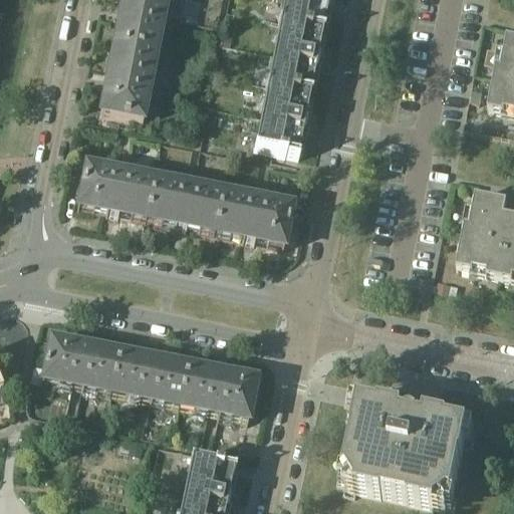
[(156,61),(167,0),(124,0),(122,13),(120,12),(119,14),(120,14),(119,23),(118,23),(117,25),(119,26),(114,53),(156,61)]
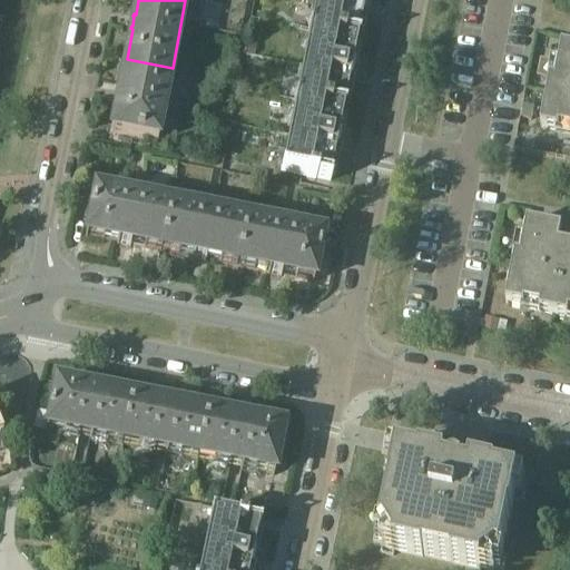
[(363,0),(314,0),(308,32),(355,41),(361,12),(364,13),(364,11),(361,11),(363,1),(366,2),(366,0),(363,0)]
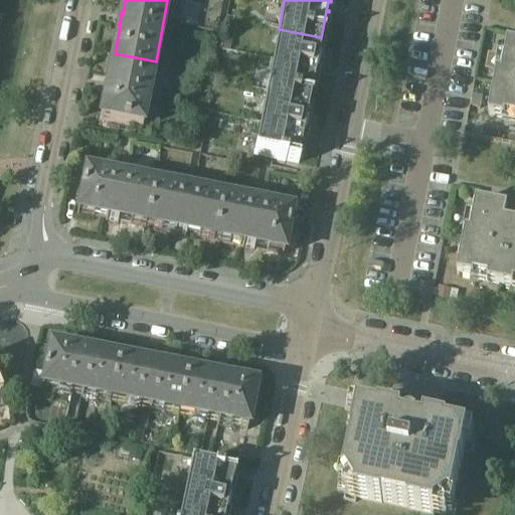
[(279,29),(267,93),(310,101),(315,74),(316,74),(316,73),(314,73),(316,64),(318,65),(318,64),(316,63),(321,37),(279,29)]
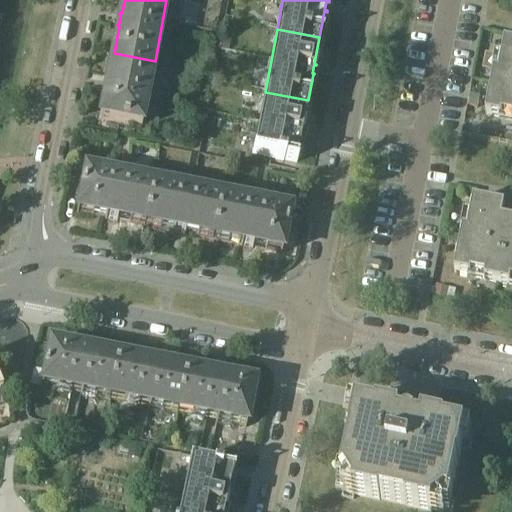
[(222,35),(220,50),(230,51),(232,36),(222,35)]
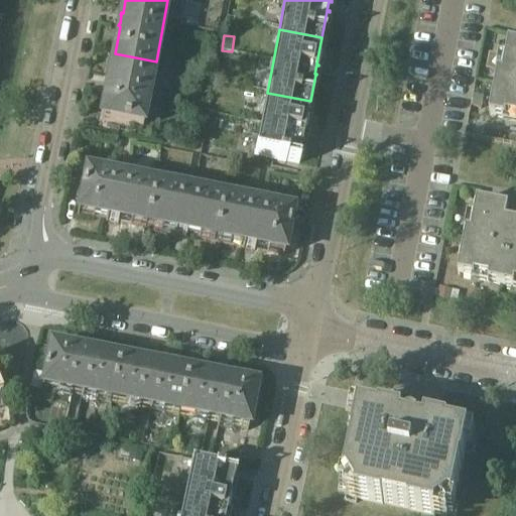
[(515,44),(510,43),(504,74),(499,73),(490,116),(507,120),(507,117),(515,118),(515,44)]
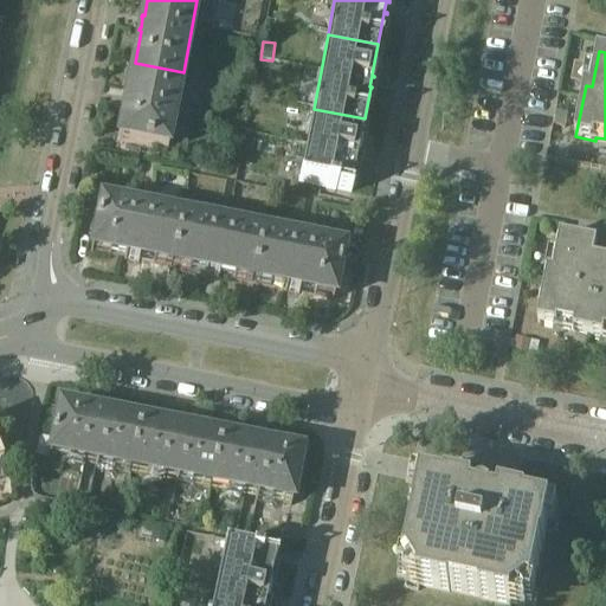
[(167,154),(184,72),(135,63),(128,96),(126,95),(126,97),(127,97),(124,108),(123,108),(123,109),(127,110),(121,142),(117,141),(117,143),(167,154)]
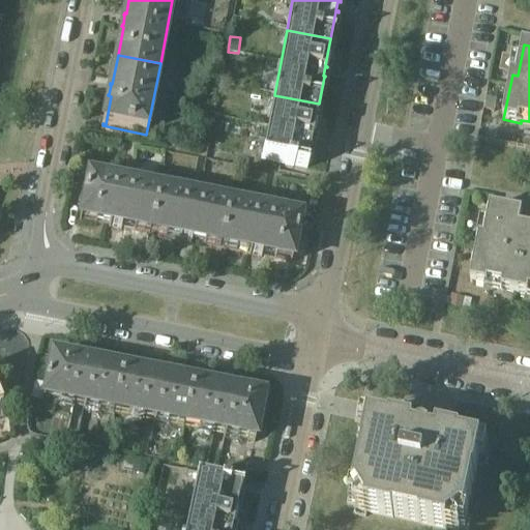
[(314,130),(319,104),(274,95),(262,159),(282,165),(282,166),(293,168),(293,167),(306,170),(306,168),(305,168),(311,142),(313,142),(313,141),(311,140),(313,131),(315,131),(316,130),(314,130)]
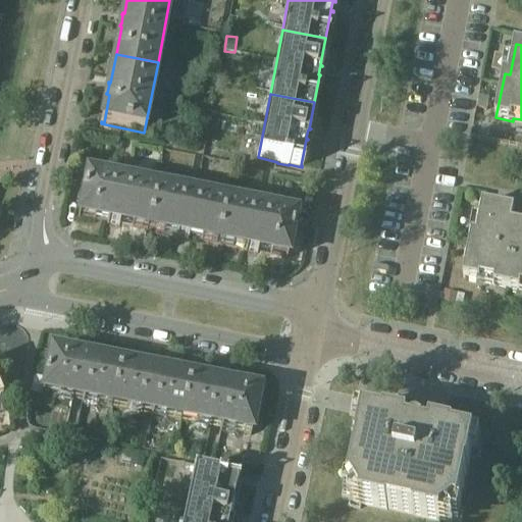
[(106,225),(108,226),(108,225),(117,227),(119,228),(119,227),(148,232),(156,190),(86,175),(77,219),(80,220),(80,218),(107,224),(106,225)]
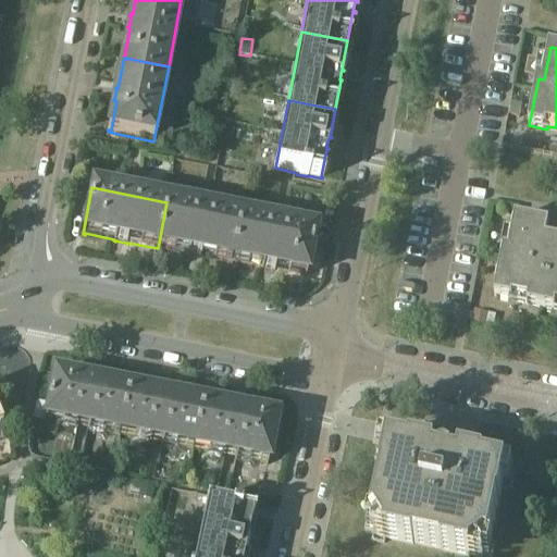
[(188,256),(189,256),(190,257),(190,255),(199,257),(199,258),(200,258),(201,257),(232,262),(240,217),(166,202),(158,248),(188,255),(188,256)]
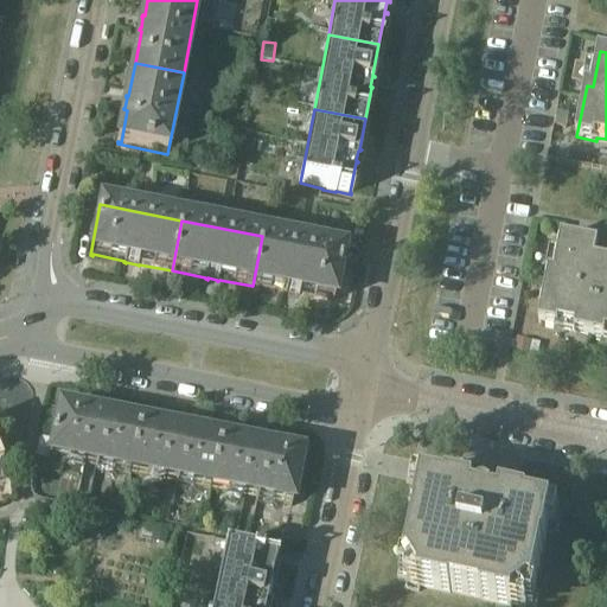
[(285,294),(287,294),(288,294),(288,293),(298,295),(298,296),(300,296),(301,295),(332,302),(343,251),(262,236),(253,286),(285,293),(285,294)]
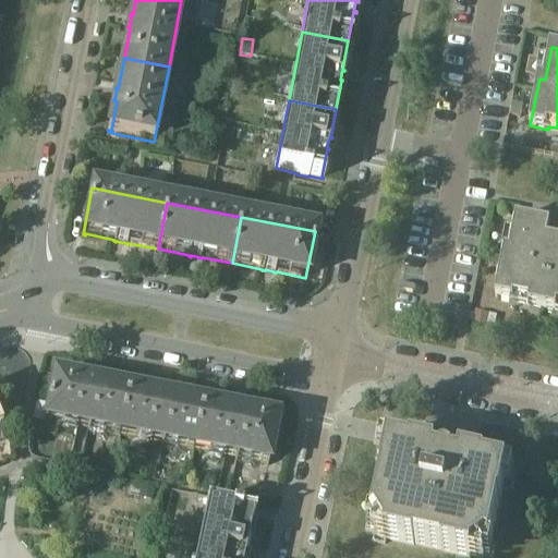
[(557,306),(557,231),(550,230),(552,226),(517,219),(511,252),(506,251),(496,299),(514,302),(514,299),(530,301),(529,306),(557,313),(557,306)]
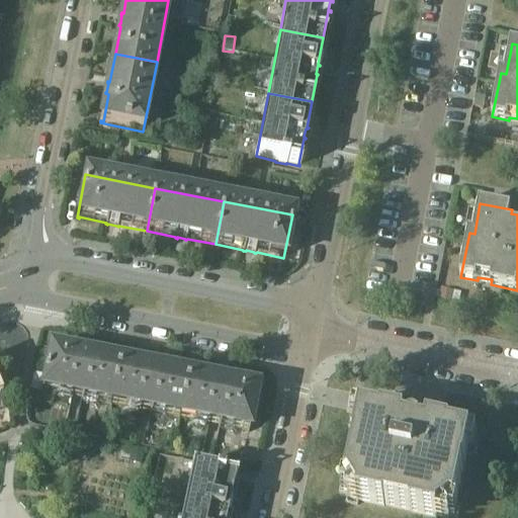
[(52,350),(51,350),(50,349),(41,393),(110,406),(118,364),(90,358),(90,357),(89,357),(89,358),(80,357),(80,355),(79,355),(79,356),(51,351),(52,350)]
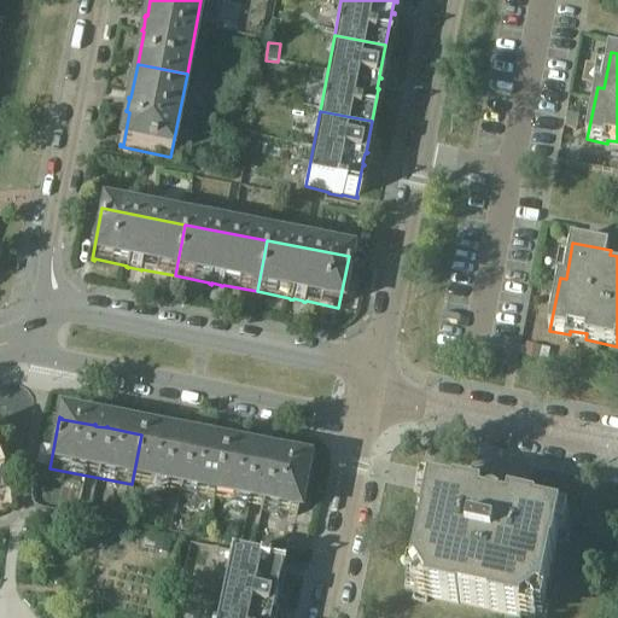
[(178,439),(176,439),(175,439),(175,442),(141,435),(132,484),(214,501),(223,450),(190,444),(191,443),(188,442),(188,444),(176,442),(178,439)]
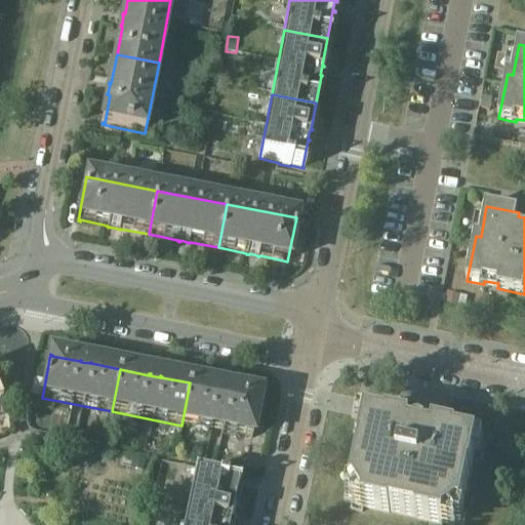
[(220,388),(219,388),(218,388),(218,389),(190,382),(182,426),(251,439),(260,396),(259,395),(259,397),(231,392),(232,390),(230,390),(230,391),(219,389),(220,388)]
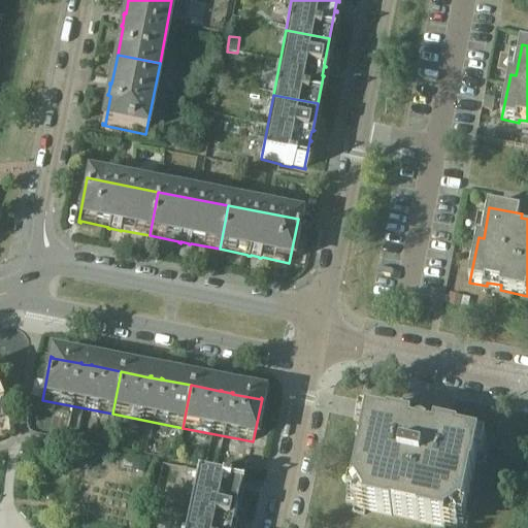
[(368,421),(360,420),(356,437),(364,439),(361,453),(362,453),(354,491),(349,490),(347,502),(355,504),(353,513),(365,516),(366,510),(392,517),(393,516),(419,521),(419,522),(446,527),(444,527),(458,527),(463,527),(466,527),(469,517),(465,516),(473,477),(474,477),(476,464),(485,465),(489,448),(481,446),(481,444),(460,440),(460,438),(436,433),(435,438),(430,437),(430,436),(418,433),(418,434),(413,433),(414,428),(390,423),(390,425),(368,421)]
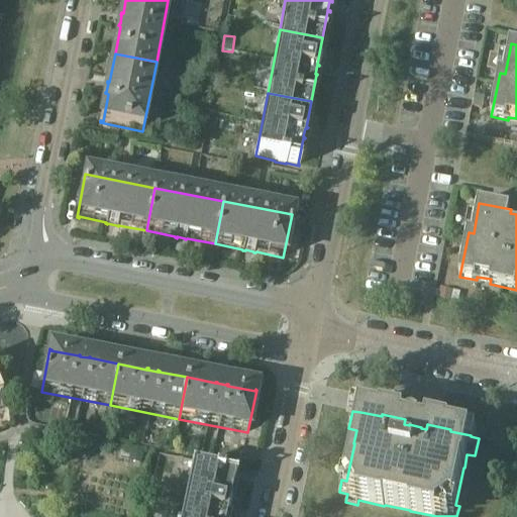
[(225,516),(227,516),(228,516),(225,515),(227,507),(230,508),(230,507),(230,506),(228,505),(233,479),(222,476),(222,475),(214,474),(214,475),(190,470),(180,516),(224,516),(225,516)]
